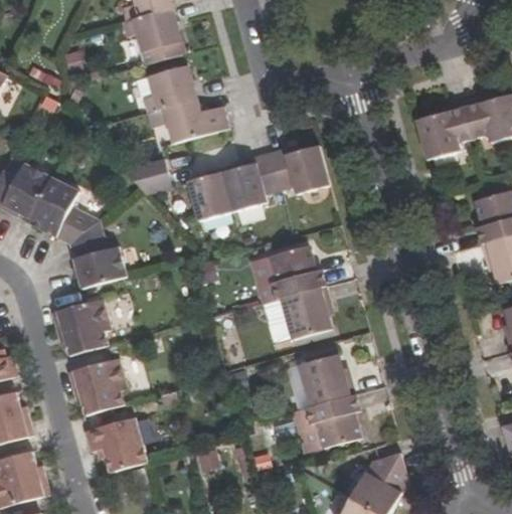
[(122,9),(124,21),(172,8),(169,0),(133,0),(136,6),(122,9)]
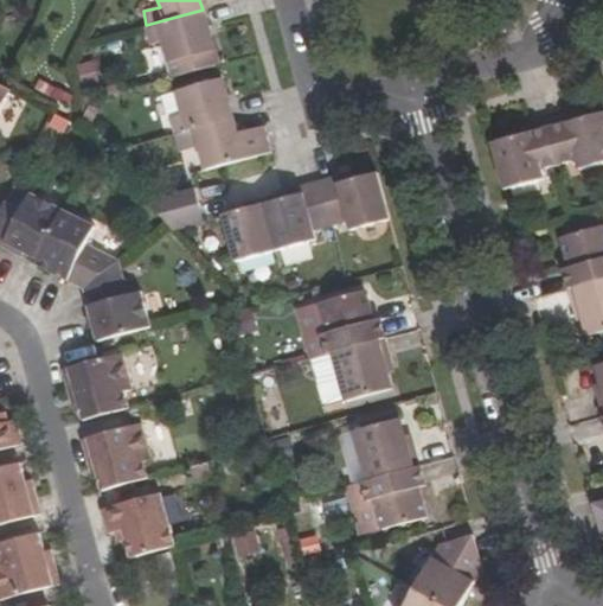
[(217,64),(203,10),(146,25),(143,26),(147,43),(161,39),(171,77),(217,64)]
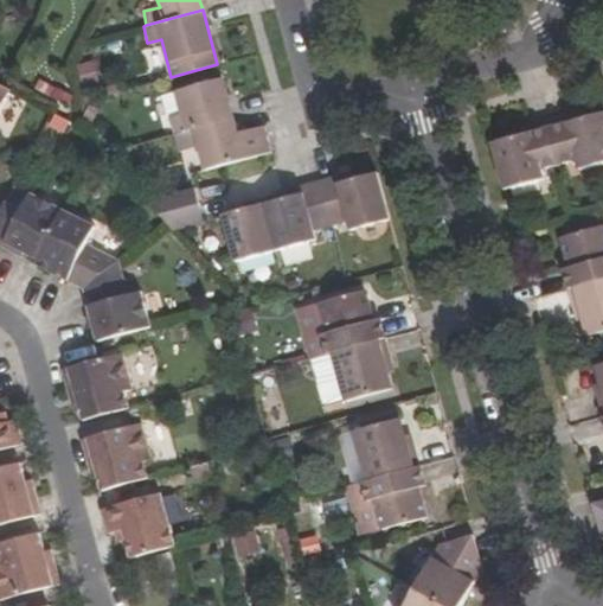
[(172,133),(192,128),(231,117),(220,77),(174,89),(180,112),(167,115),(172,133)]
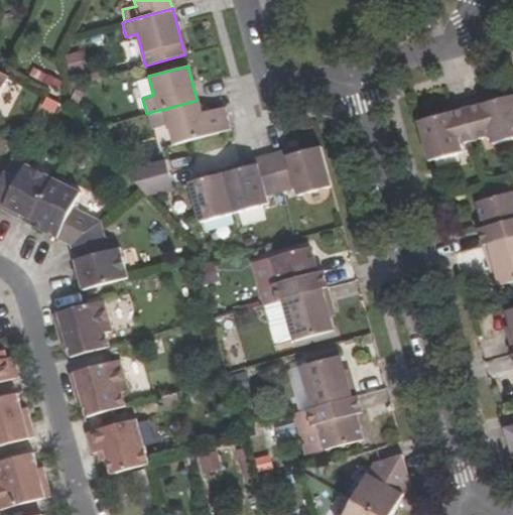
[(463,100),(474,139),(487,135),(490,141),(512,135),(512,93),(497,97),(495,91),(463,100)]
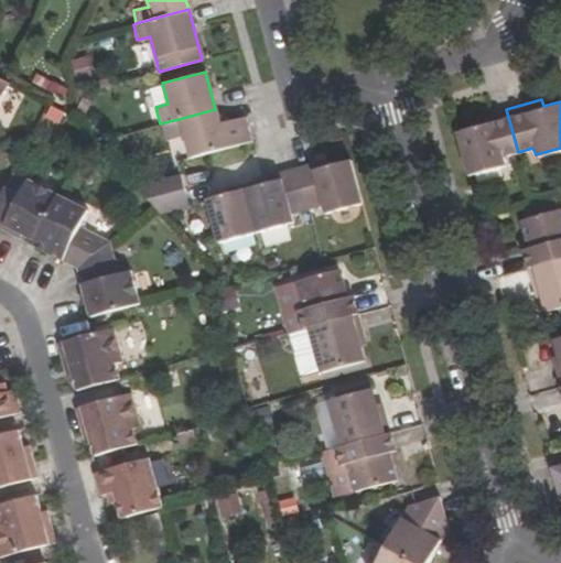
[(244,116),(219,121),(215,109),(179,119),(189,155),(249,139),(244,116)]
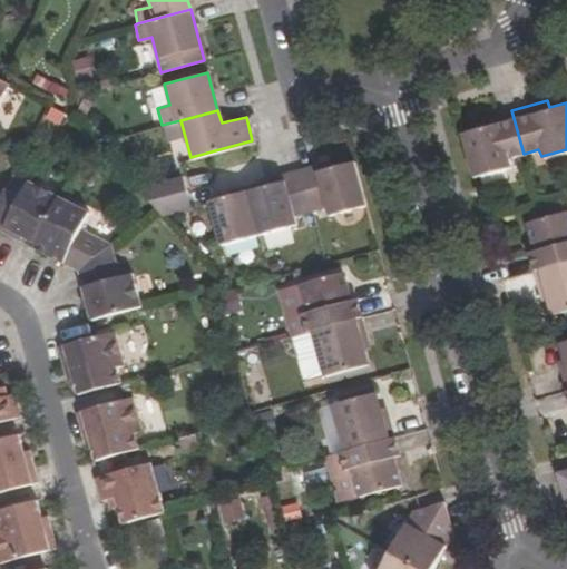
[(511,110),(477,120),(478,127),(459,131),(471,176),(510,166),(509,157),(524,154),(511,110)]
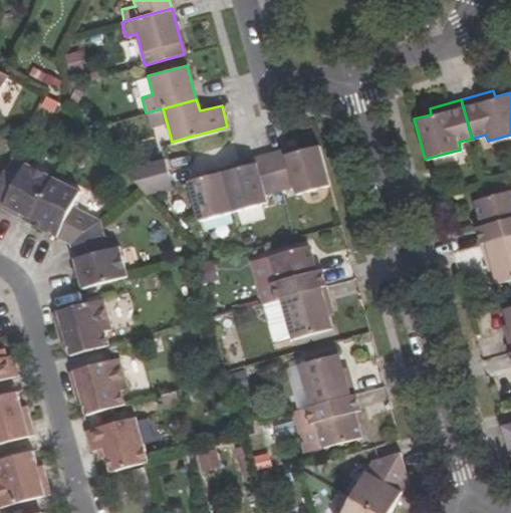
[(282,148),(267,151),(278,190),(292,186),(294,193),(328,183),(317,145),(283,153),(282,148)]
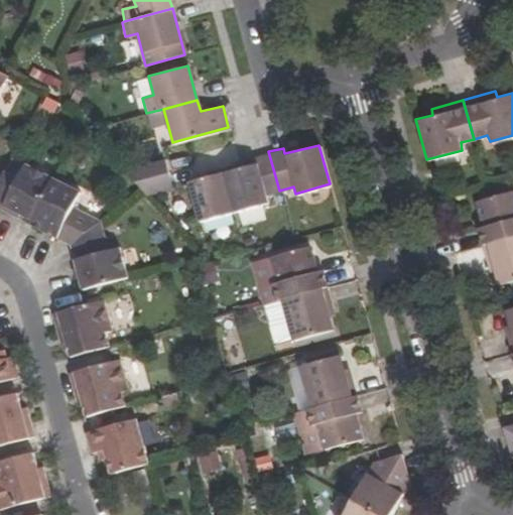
[(265,194),(279,190),(268,151),(254,155),(256,163),(239,167),(222,171),(233,212),(267,202),(265,194)]
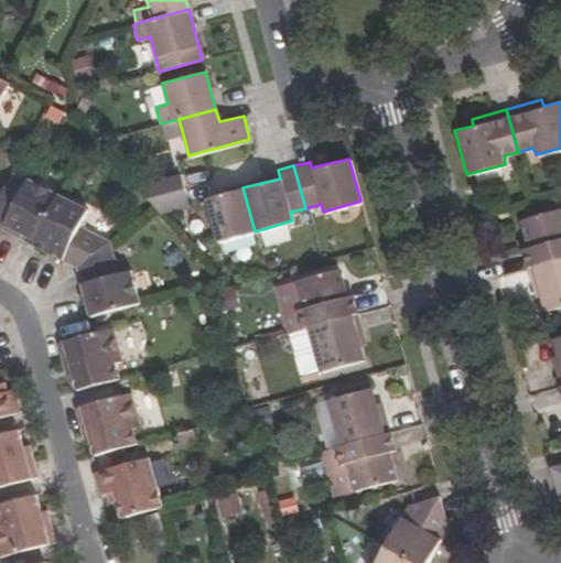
[(186,203),(179,172),(135,184),(151,204),(158,210),(186,203)]
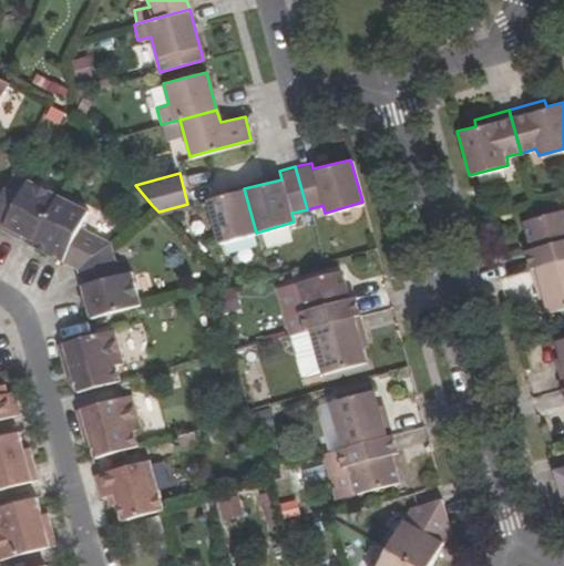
[(3,187),(0,193),(0,229),(2,226),(33,242),(57,194),(26,178),(18,194),(3,187)]
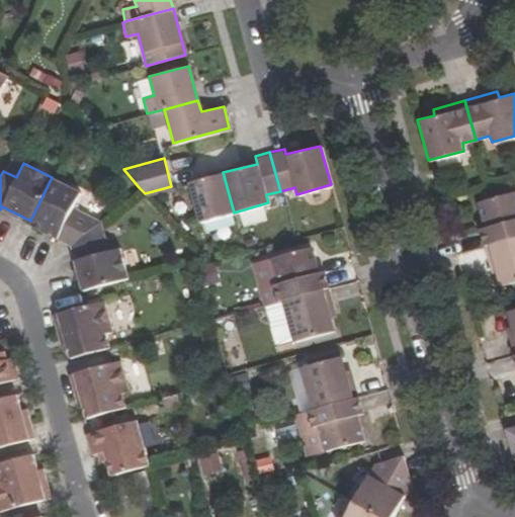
[(198,222),(234,212),(223,172),(188,182),(198,222)]
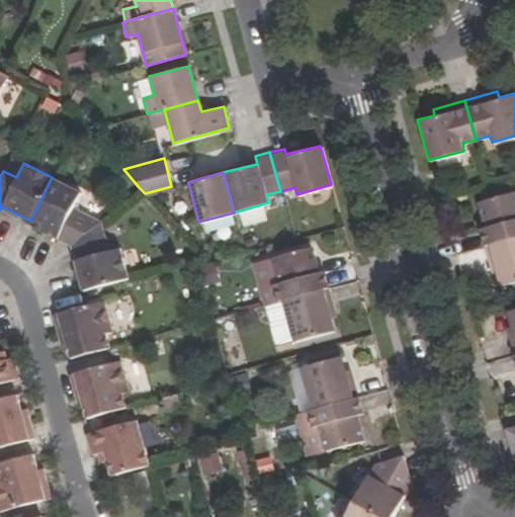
[(52,177),(30,221),(28,225),(69,246),(99,221),(73,206),(80,192),(52,177)]
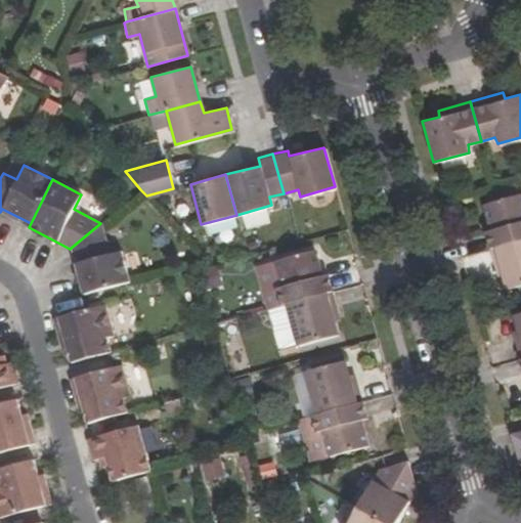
[(490,229),(485,230),(489,248),(520,237),(520,193),(520,192),(484,203),(490,229)]
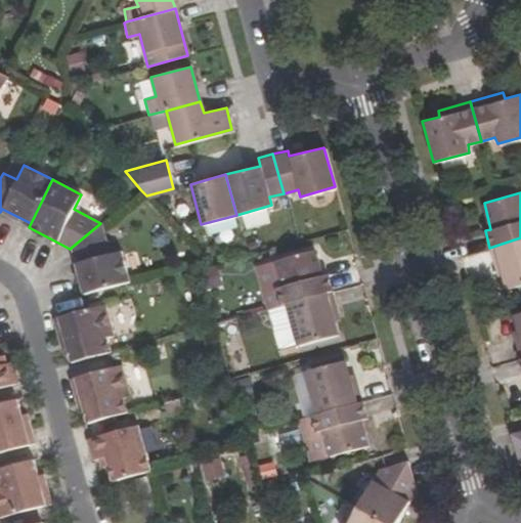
[(121,250),(109,254),(100,223),(70,249),(82,294),(130,280),(121,250)]
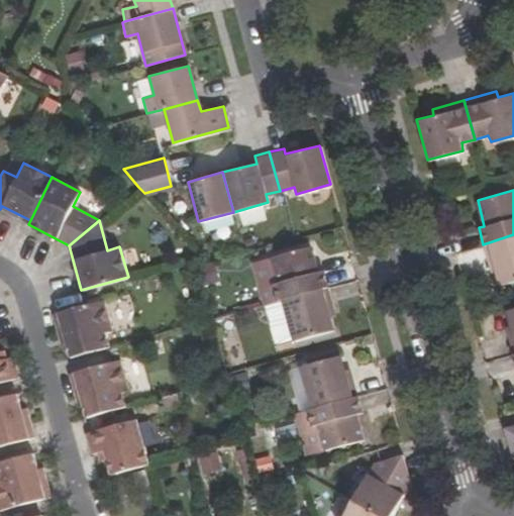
[(500,284),(513,280),(513,234),(483,244),(489,266),(495,264),(500,284)]
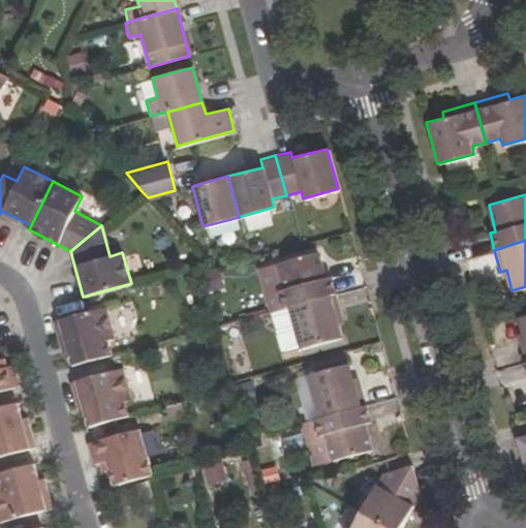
[(284,288),(278,290),(282,307),(289,305),(335,292),(331,275),(325,277),(318,251),(278,262),(284,288)]
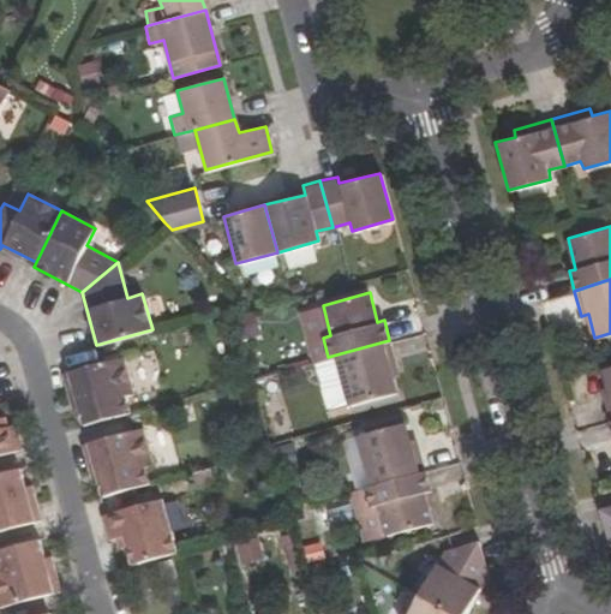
[(393,403),(390,393),(395,392),(389,367),(395,365),(389,340),(336,355),(349,404),(357,401),(359,411),(393,403)]
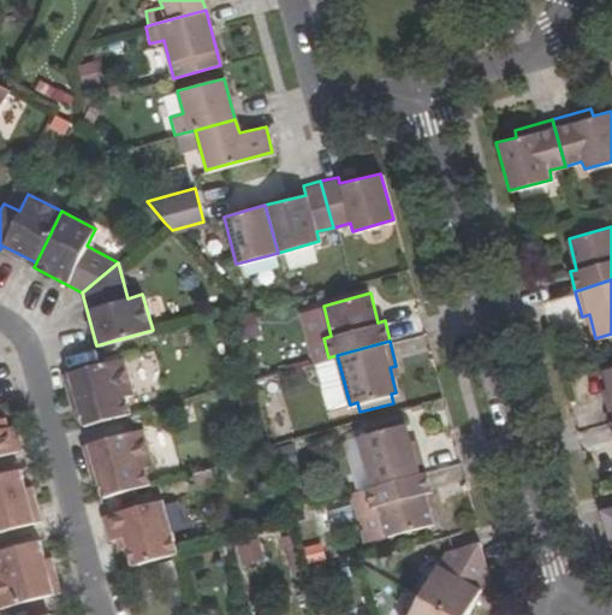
[(82,425),(129,413),(124,396),(131,394),(123,358),(60,373),(69,403),(76,402),(82,425)]
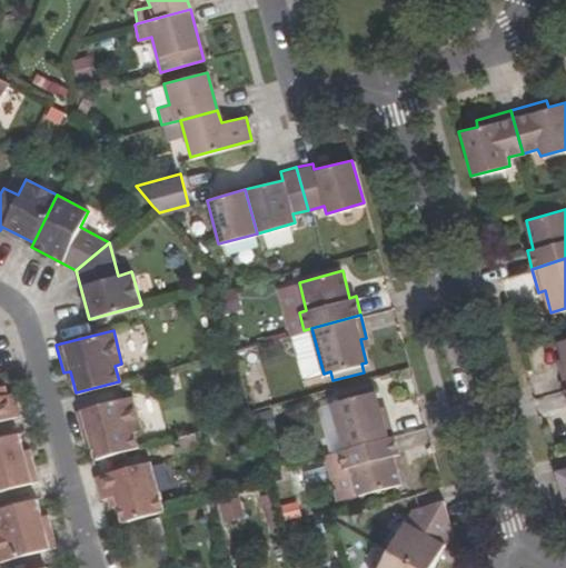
[(326,381),(333,380),(330,371),(324,374),(326,381)]
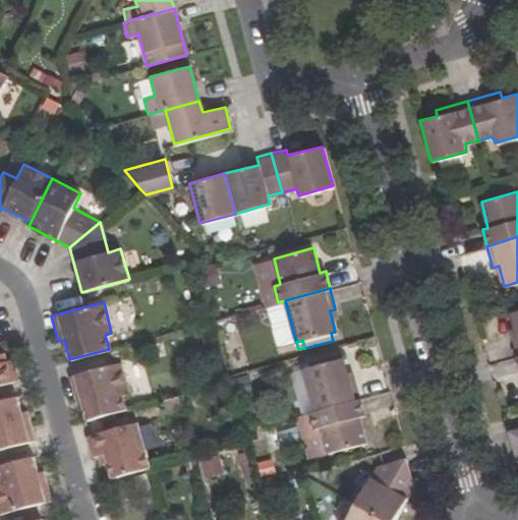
[(313,411),(359,399),(353,378),(347,378),(343,358),(340,359),(339,351),(301,361),(313,411)]
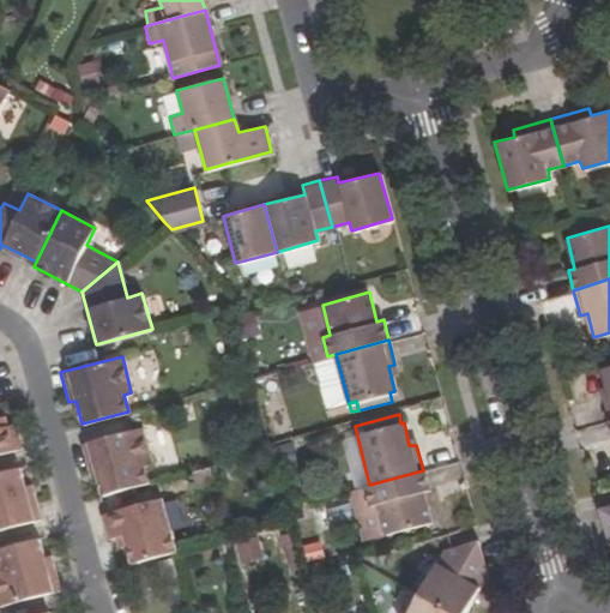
[(0,454),(20,449),(13,424),(0,428),(0,454)]
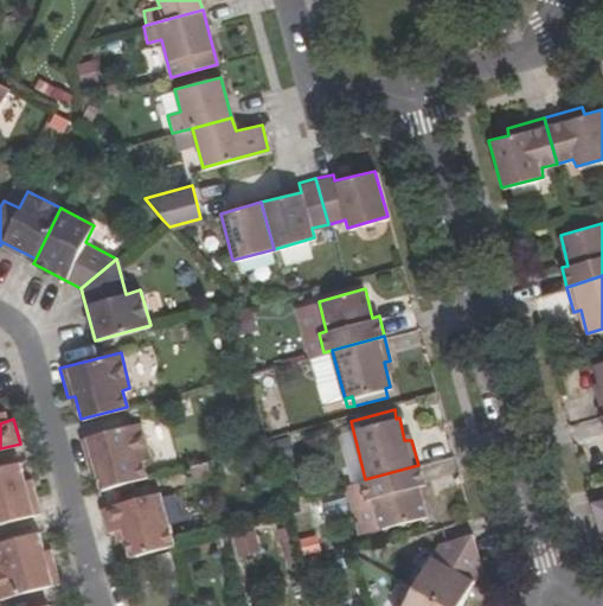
[(100,490),(146,477),(142,460),(149,458),(140,422),(78,439),(87,467),(92,466),(100,490)]
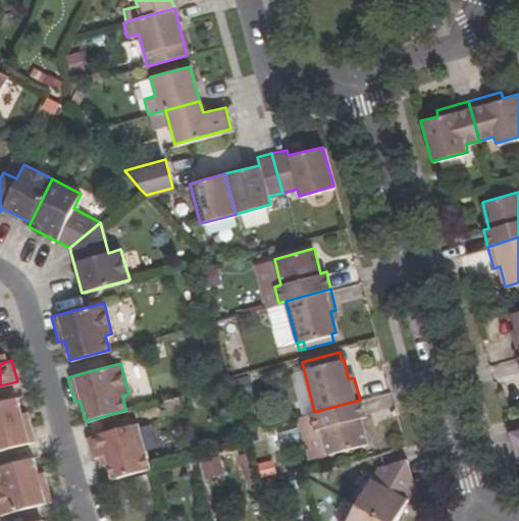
[(27,416),(21,418),(16,398),(0,402),(0,450),(34,443),(27,416)]
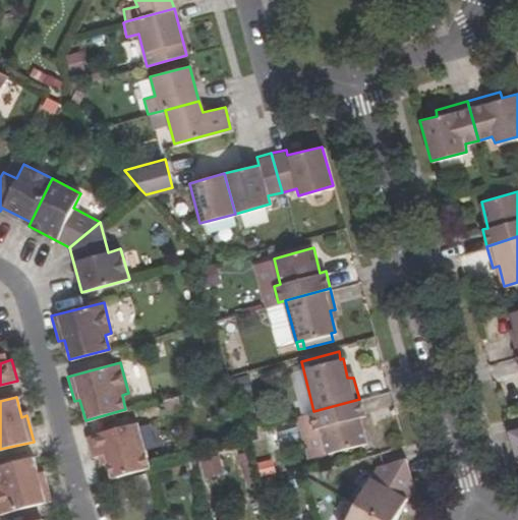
[(319,427),(326,454),(365,443),(358,416),(363,415),(359,399),(313,411),(309,412),(313,428),(319,427)]
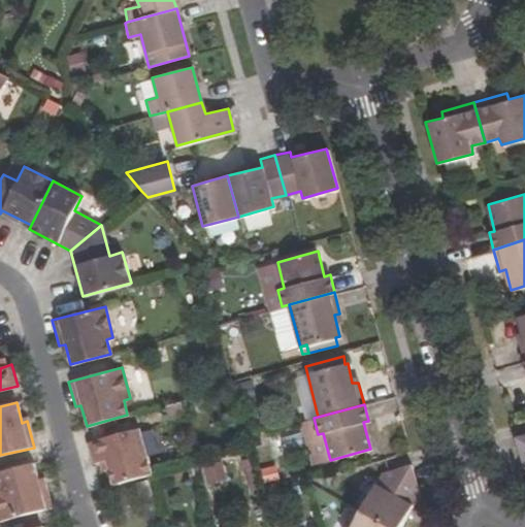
[(312,464),(330,460),(323,433),(318,434),(314,418),(300,421),(312,464)]
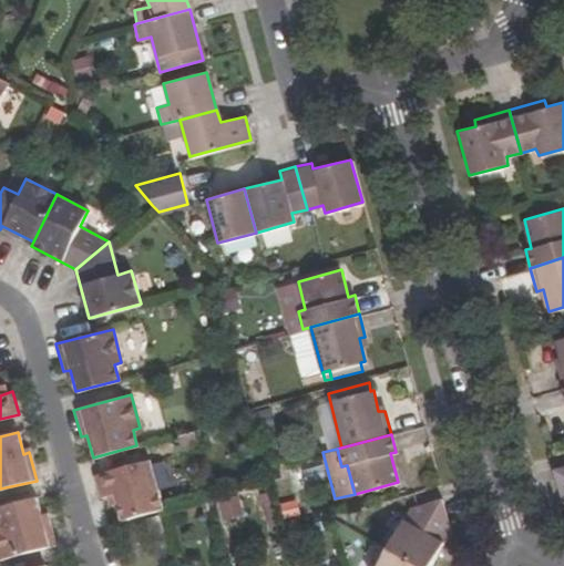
[(159,510),(163,508),(149,459),(91,475),(98,497),(112,494),(120,521),(159,510)]
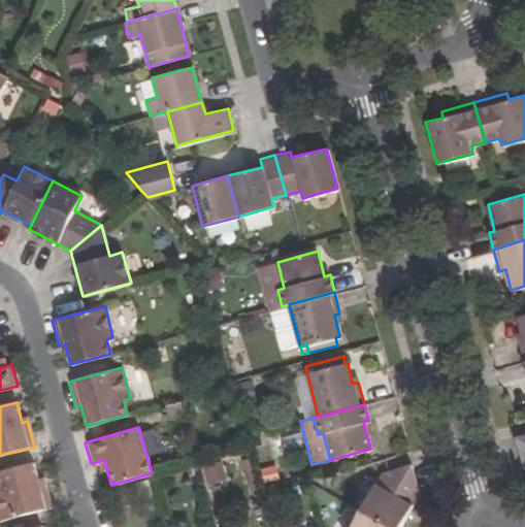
[(271,434),(272,449),(297,447),(295,432),(271,434)]
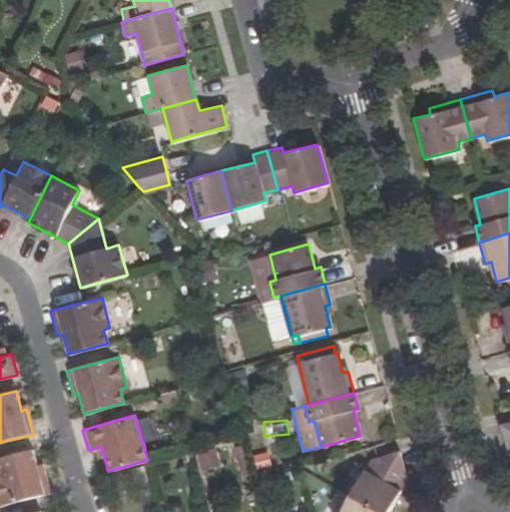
[(509,453),(509,420),(497,424),(505,451),(509,453)]
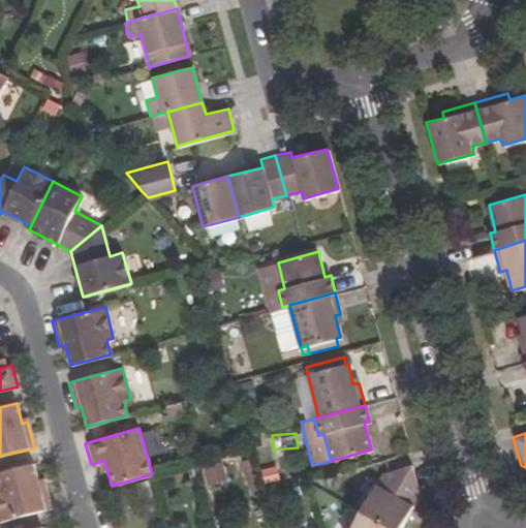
[(220,460),(200,467),(208,485),(226,477),(220,460)]
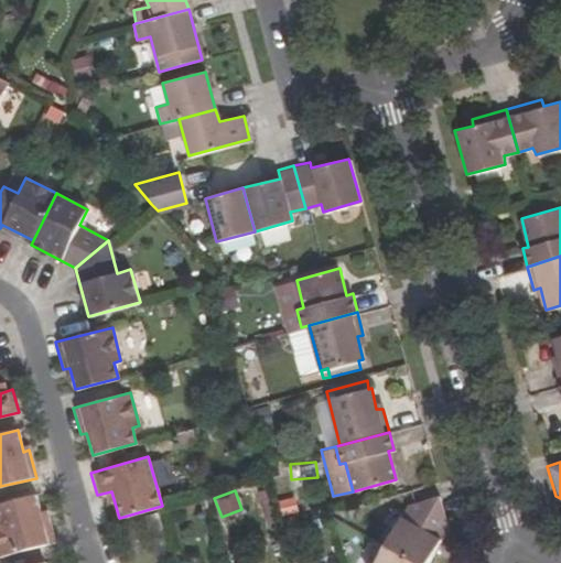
[(46,515),(42,516),(35,494),(0,502),(0,556),(54,542),(46,515)]
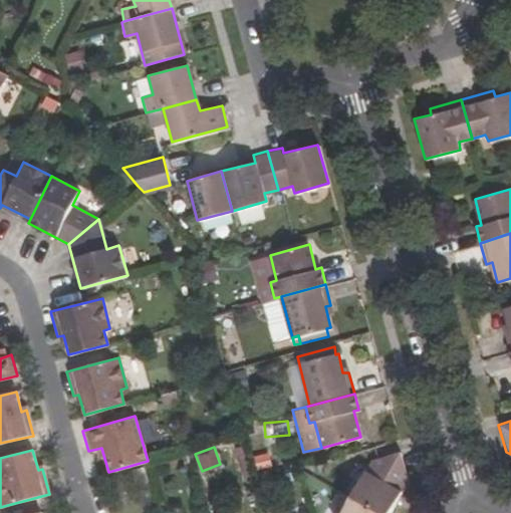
[(401,451),(370,459),(348,498),(373,512),(389,512),(408,479),(401,451)]
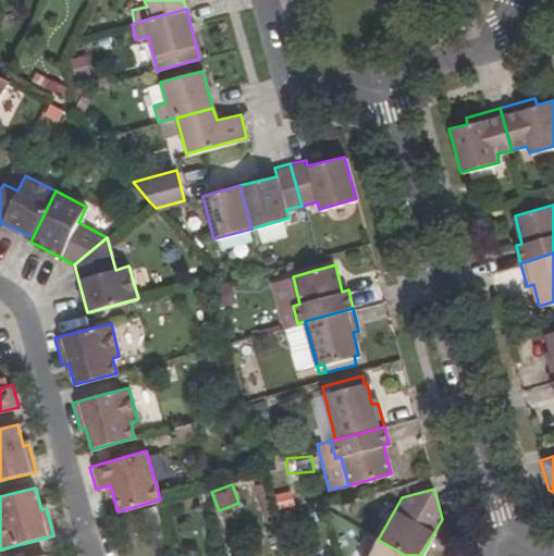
[(405,555),(378,540),(367,555),(405,555)]
